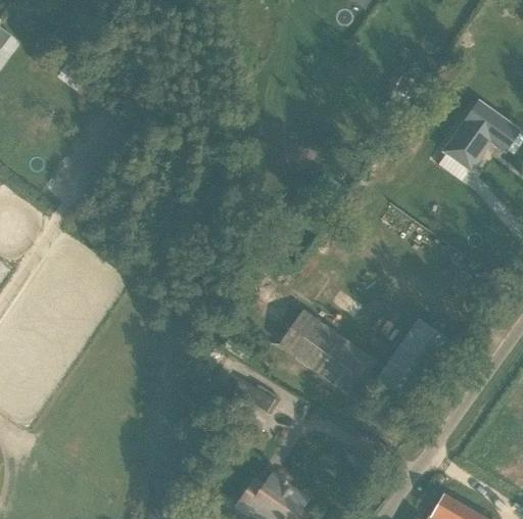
[(517,129),(478,101),(443,149),(469,168),(490,139),(504,148),(517,129)]
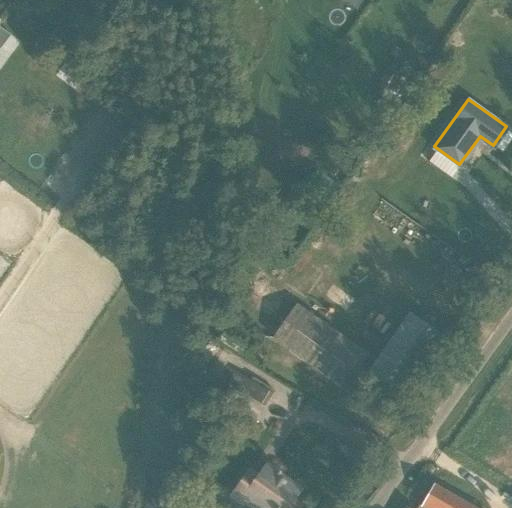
[(327,126),(320,136),(330,143),(337,133),(327,126)]
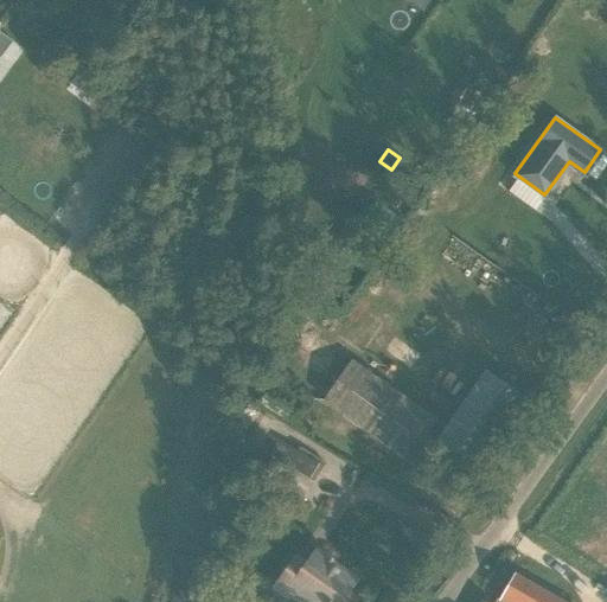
[(351,357),(323,399),(409,460),(438,416),(351,357)]
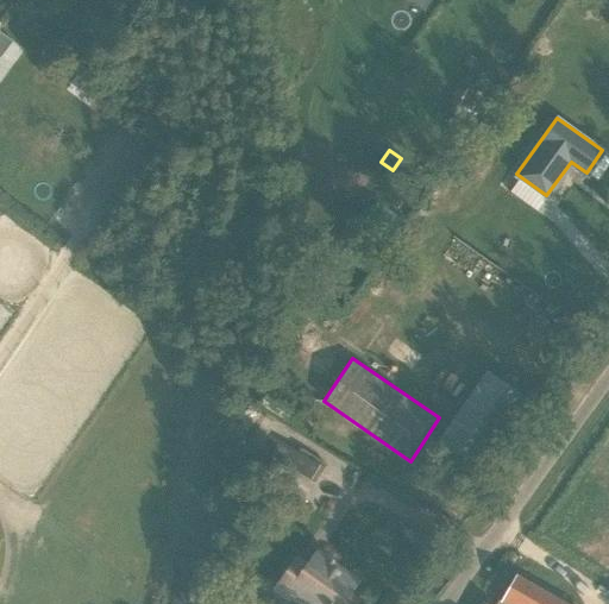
[(431,447),(471,476),(526,397),(485,370),(431,447)]
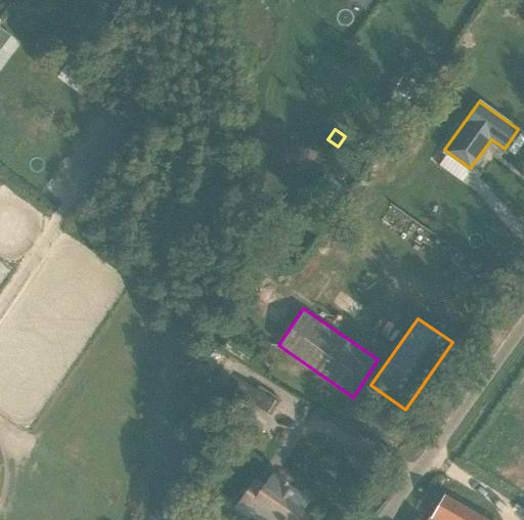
[(241,377),(233,389),(271,414),(279,400),(241,377)]
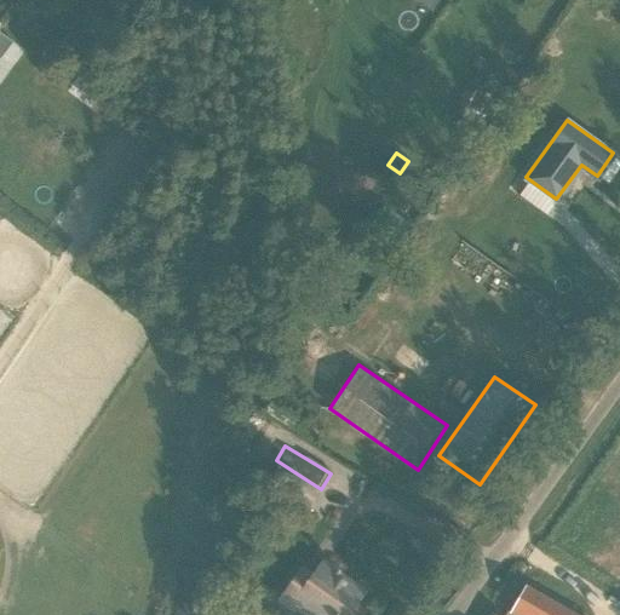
[(338,574),(340,570),(337,569),(323,559),(313,574),(302,567),(281,596),(293,604),(296,602),(314,614),(338,614),(342,611),(345,614),(362,591),(338,574)]
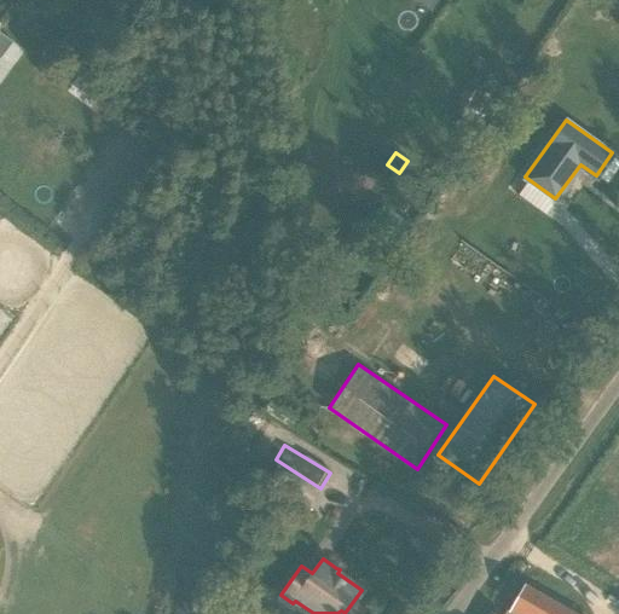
[(578,613),(525,583),(509,609),(516,613),(578,613)]
